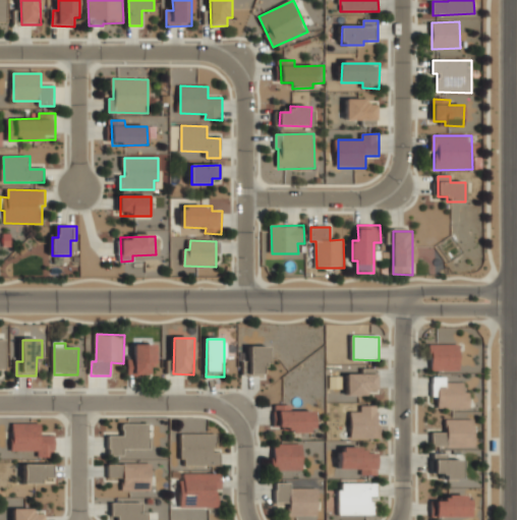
[(129,377),(155,377),(156,345),(135,344),(135,359),(129,359),(129,377)]
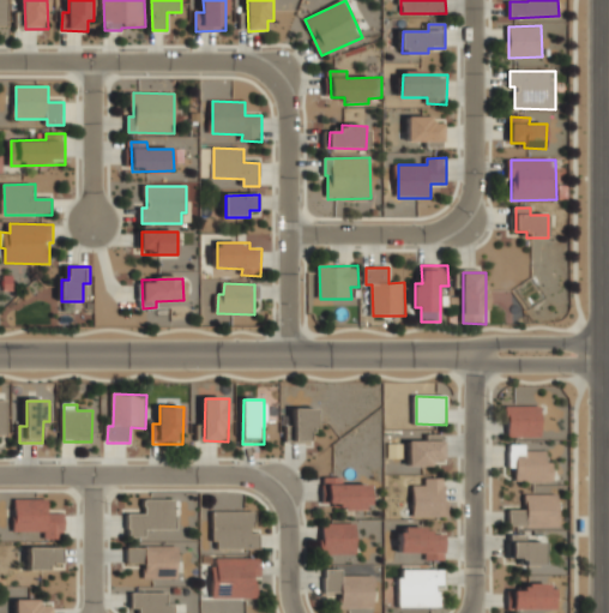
[(542,407),(508,406),(508,438),(542,438),(542,407)]
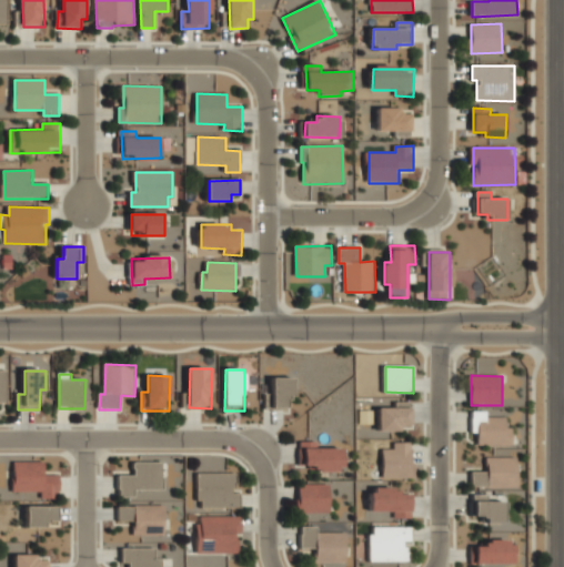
[(267,394),(267,411),(293,409),(293,378),(273,378),(273,393),(267,394)]
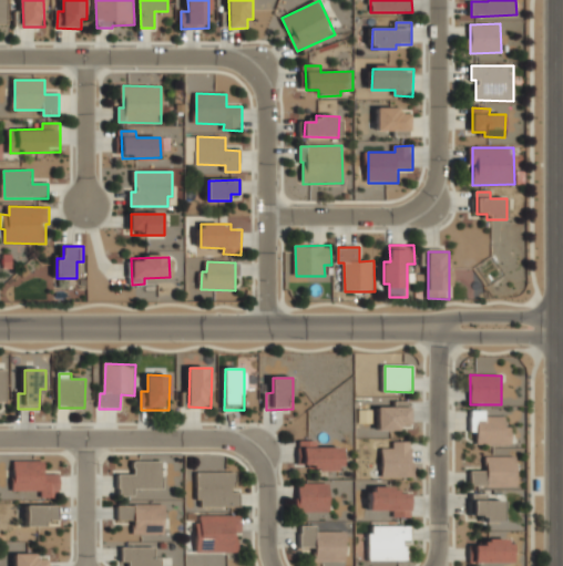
[(412,429),(411,401),(396,402),(396,408),(379,408),(379,430),(412,429)]
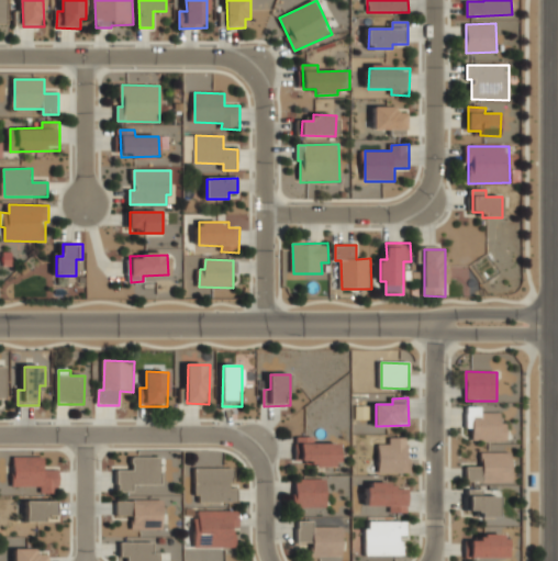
[(482,414),(482,407),(468,408),(468,428),(473,428),(473,441),(508,440),(508,423),(502,423),(502,413),(482,414)]
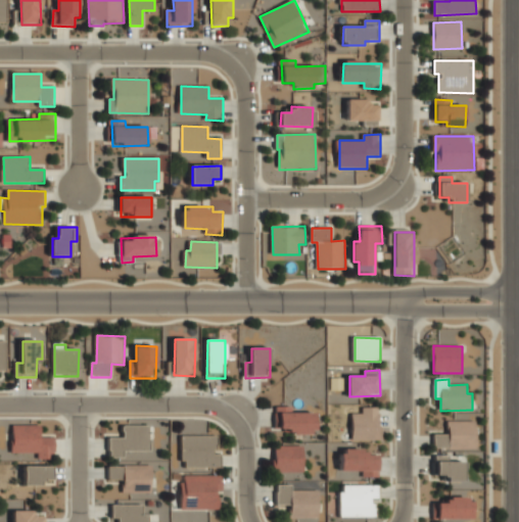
[(280,433),(315,432),(314,413),(293,413),(293,407),(279,407),(280,433)]
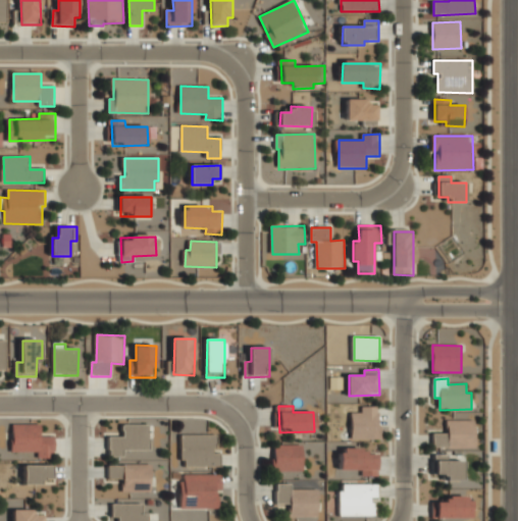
[(353,440),(380,440),(379,407),(363,407),(363,413),(353,413),(353,440)]
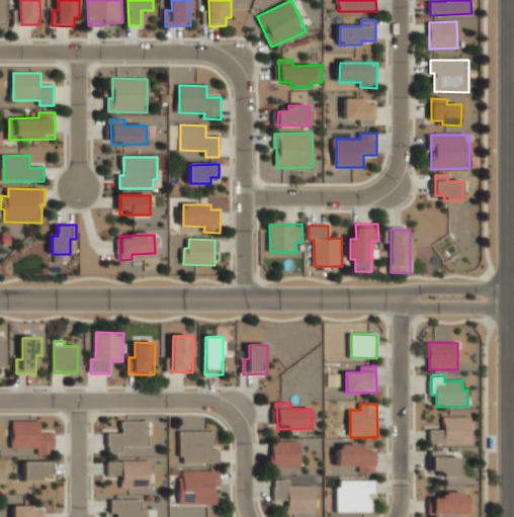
[(473,417),(444,418),(445,430),(431,431),(431,444),(473,444),(473,417)]
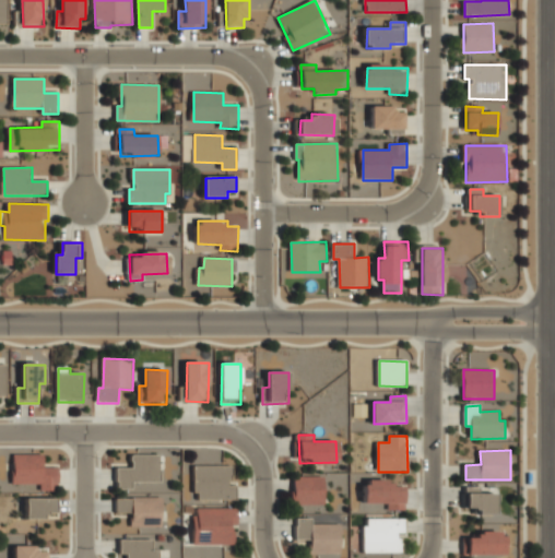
[(60,467),(45,467),(46,455),(15,454),(15,484),(43,485),(42,491),(60,491),(60,467)]
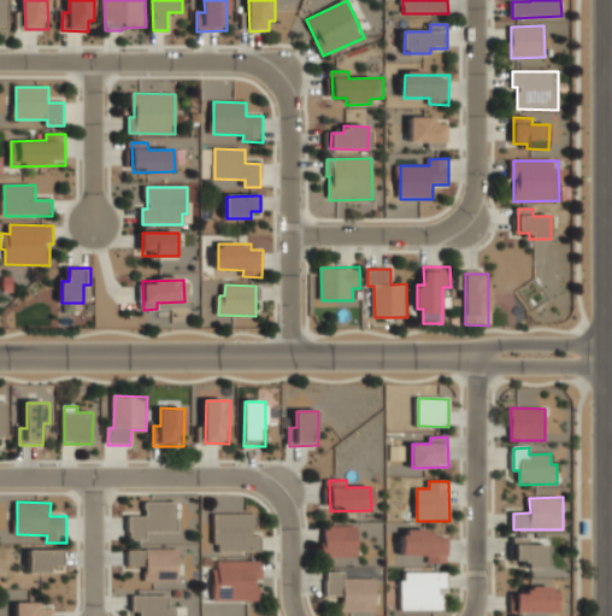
[(177,503),(146,504),(147,516),(130,517),(131,540),(147,540),(147,533),(177,532),(177,503)]
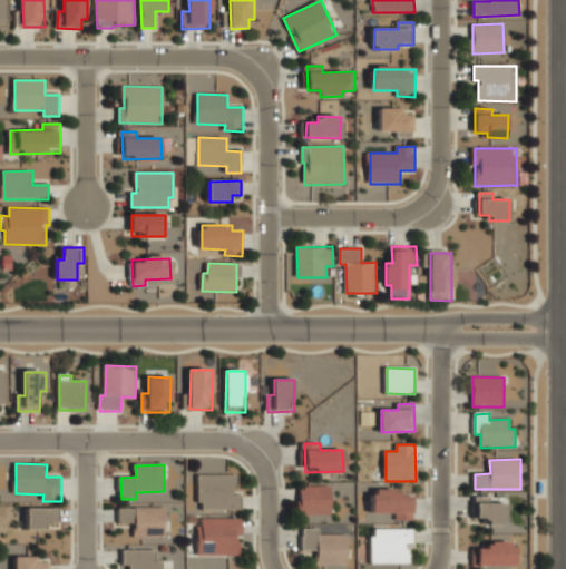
[(236,476),(201,476),(202,510),(243,509),(242,496),(237,496),(236,476)]
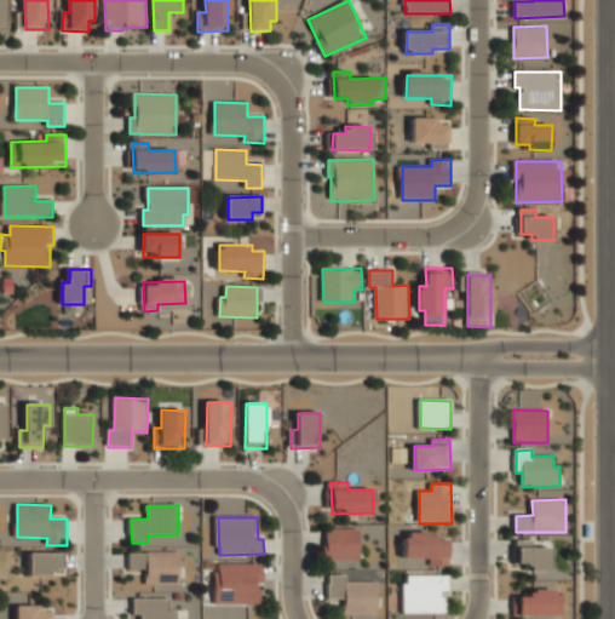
[(360,528),(326,529),(327,561),(361,560),(360,528)]
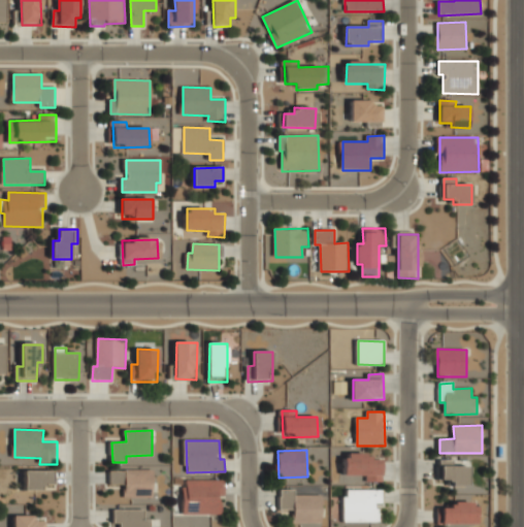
[(346,476),(368,475),(368,483),(385,483),(385,459),(369,459),(369,454),(346,455),(346,476)]
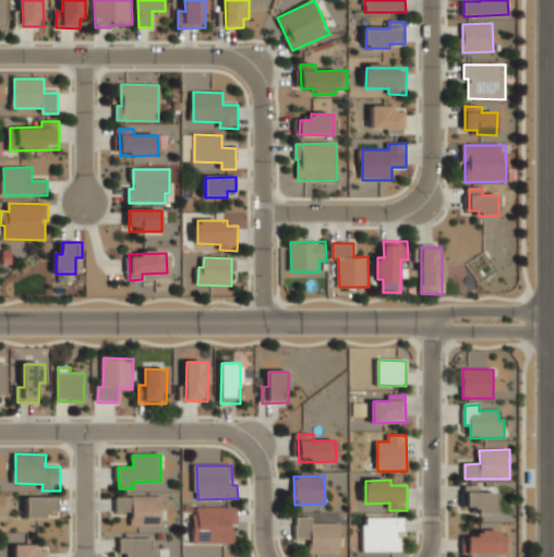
[(496,513),(496,493),(480,494),(480,486),(466,486),(467,508),(477,508),(477,513),(496,513)]
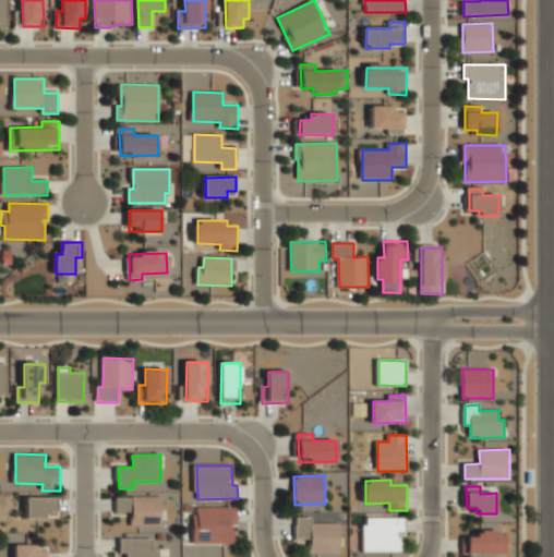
[(118,497),(117,512),(132,512),(132,525),(163,527),(163,497),(118,497)]
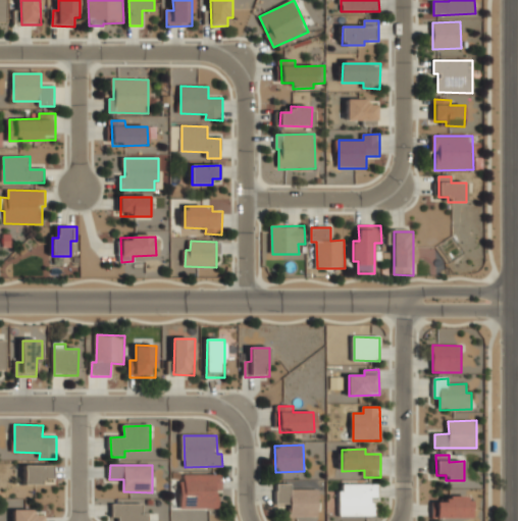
[(53,466),(26,466),(24,485),(45,485),(45,479),(53,479),(53,466)]
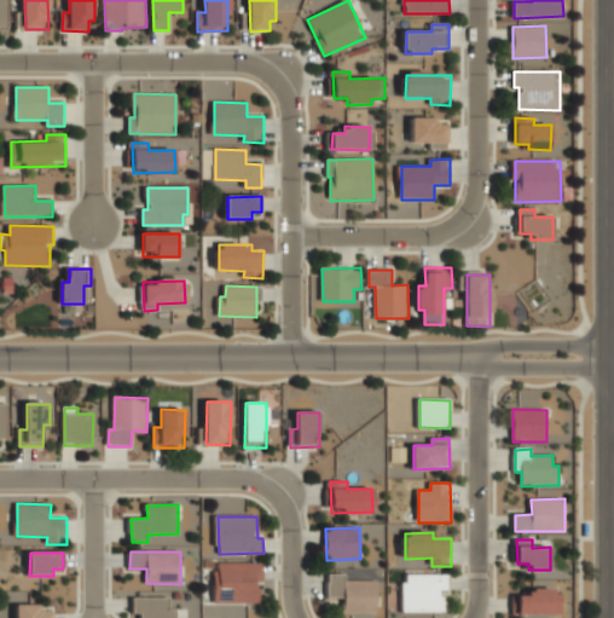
[(260,604),(260,582),(264,583),(264,564),(218,562),(218,602),(260,604)]
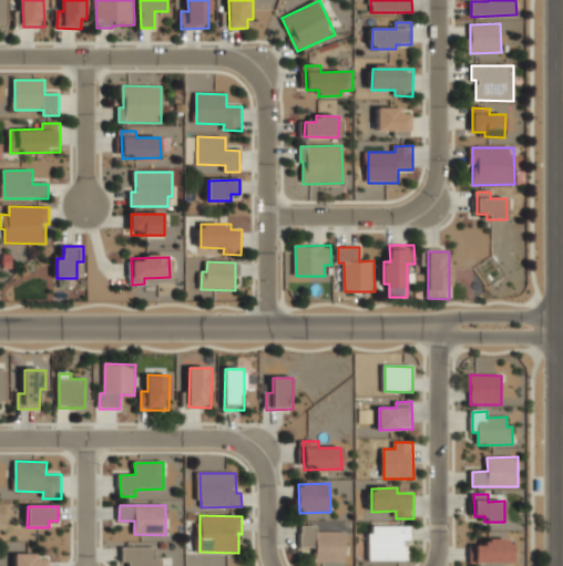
[(317,532),(317,526),(302,526),(302,548),(315,548),(315,562),(346,563),(346,532),(317,532)]
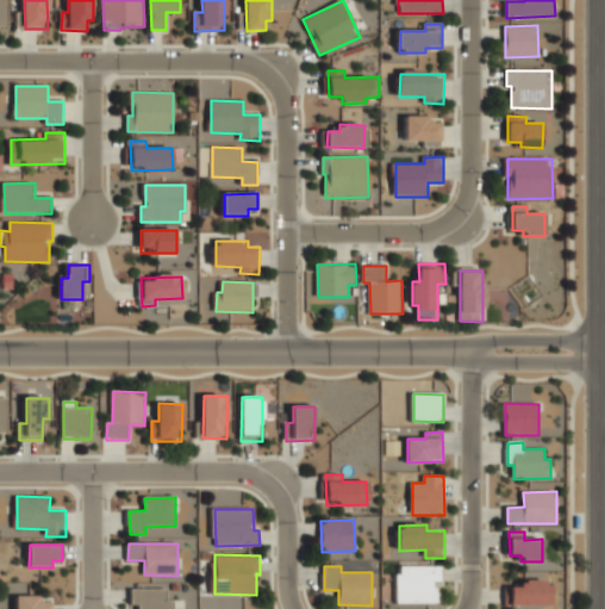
[(399,604),(437,603),(437,582),(443,582),(443,566),(399,567),(399,604)]
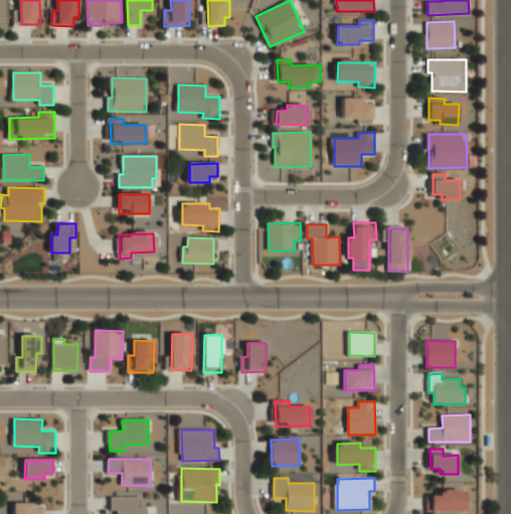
[(431,512),(466,511),(466,492),(431,492),(431,512)]
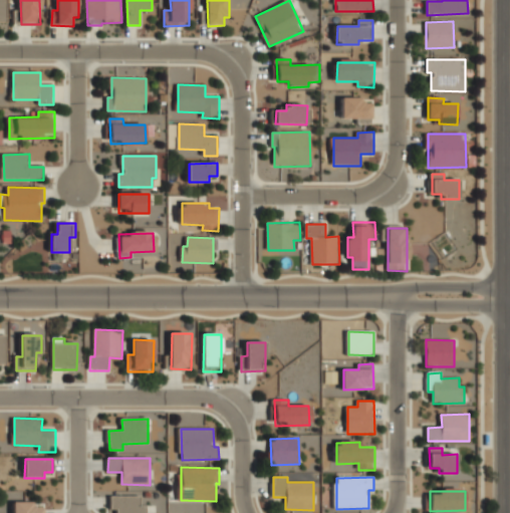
[(141,497),(111,496),(111,509),(117,509),(116,512),(147,512),(148,507),(141,507),(141,497)]
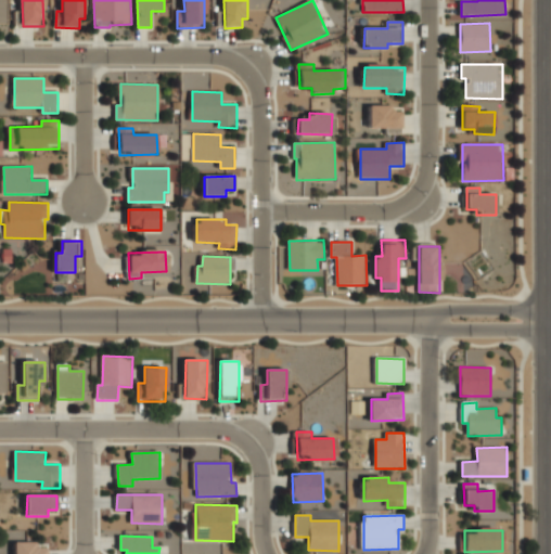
[(47,553),(48,549),(38,549),(38,542),(15,542),(15,553),(47,553)]
